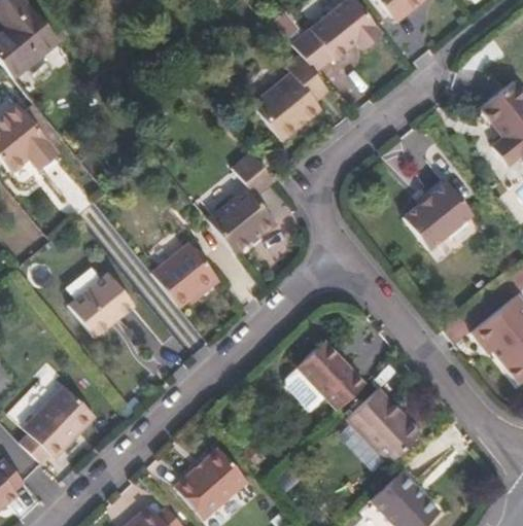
[(60,43),(24,0),(0,0),(0,21),(4,26),(0,28),(0,60),(15,78),(60,43)]
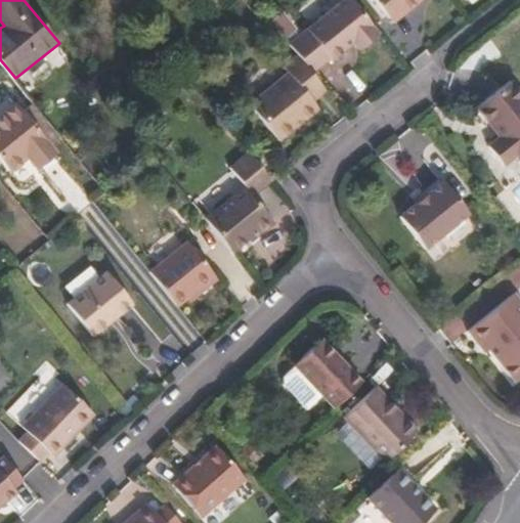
[(346,48),(355,41),(364,52),(381,38),(375,29),(377,28),(354,0),(348,0),(292,44),(301,56),(314,73),(332,58),(334,61),(348,50),(346,48)]
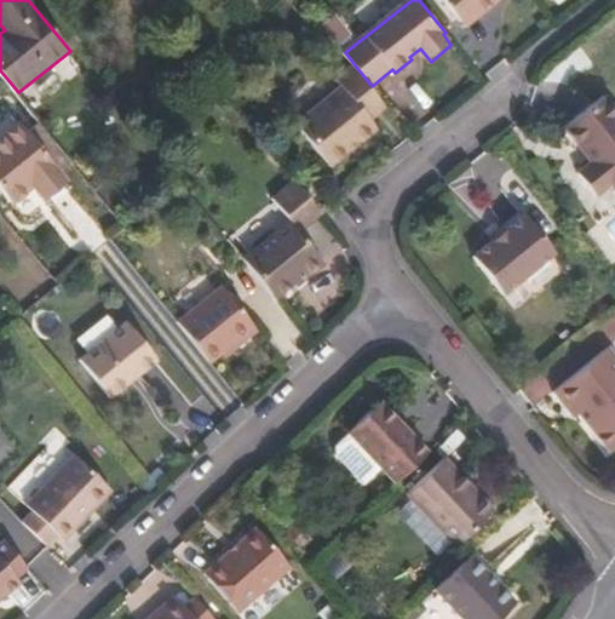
[(446,0),(464,23),(469,29),(505,0),(446,0)]
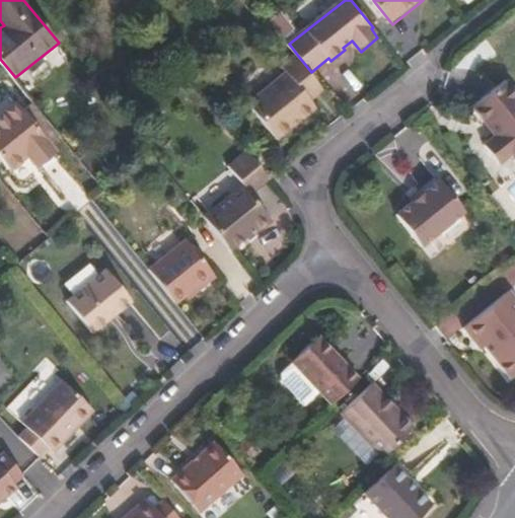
[(297,125),(318,108),(312,100),(325,90),(311,72),(298,56),(283,67),(288,75),(248,103),(277,140),(294,126),(292,124),(295,122),(297,125)]
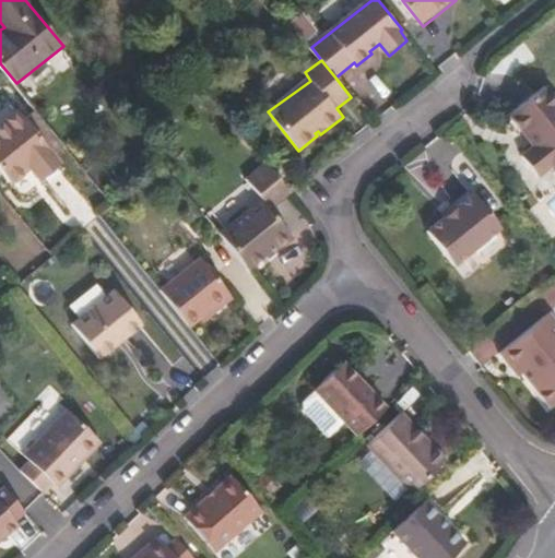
[(509,116),(526,135),(534,145),(521,155),(538,176),(554,162),(554,98),(544,86),(509,116)]
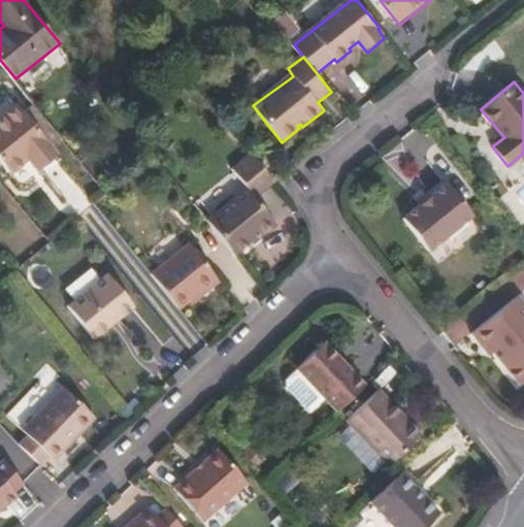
[(64,137),(36,104),(26,112),(20,104),(0,119),(0,156),(13,173),(30,160),(39,170),(59,154),(54,146),(64,137)]
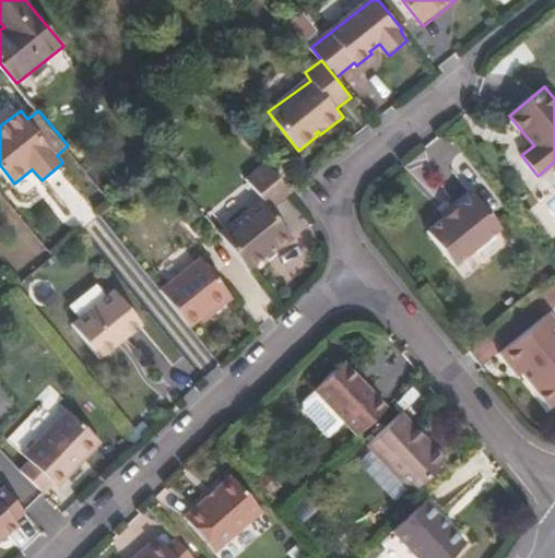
[(270,198),(290,178),(268,156),(248,175),(270,198)]
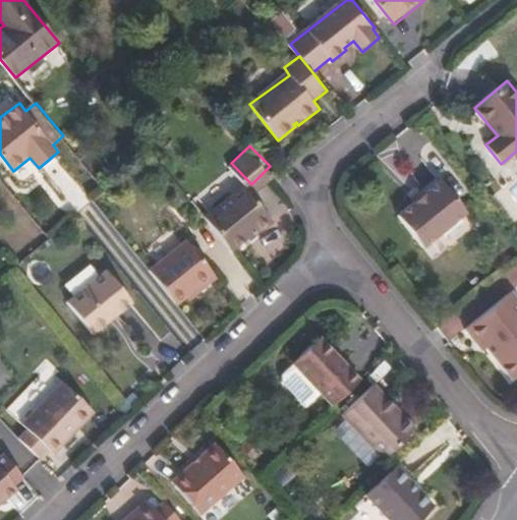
[(412,200),(415,205),(399,218),(423,249),(466,214),(442,183),(424,197),(421,194),(412,200)]
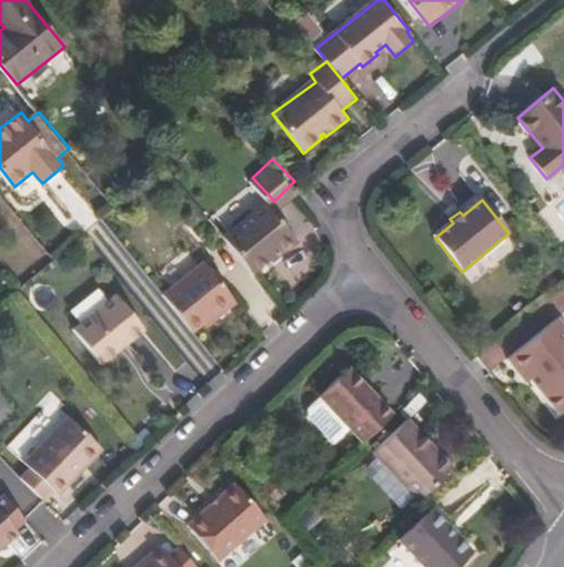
[(253,273),(298,236),(267,201),(223,235),(253,273)]
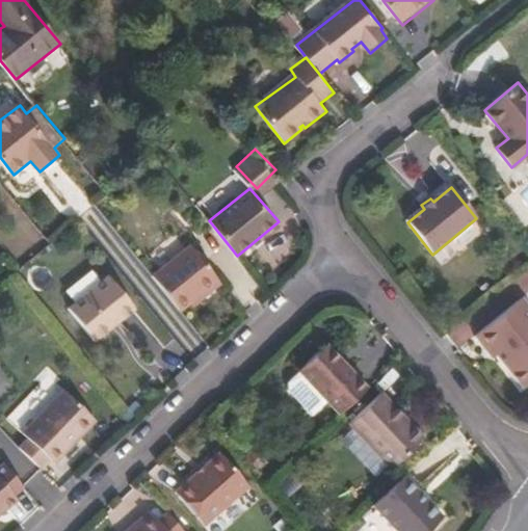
[(182,311),(222,279),(193,244),(155,276),(182,311)]
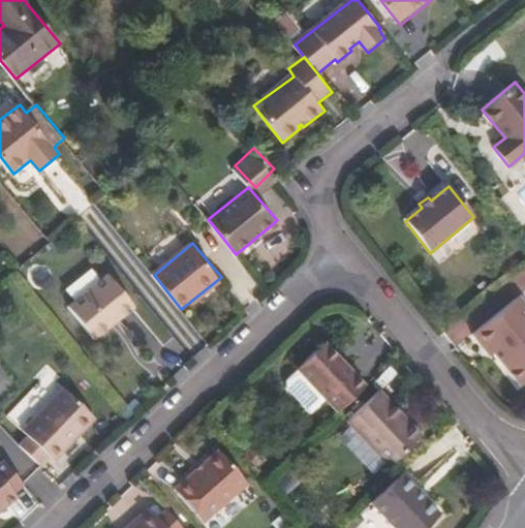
[(96,341),(137,309),(112,276),(71,308),(96,341)]
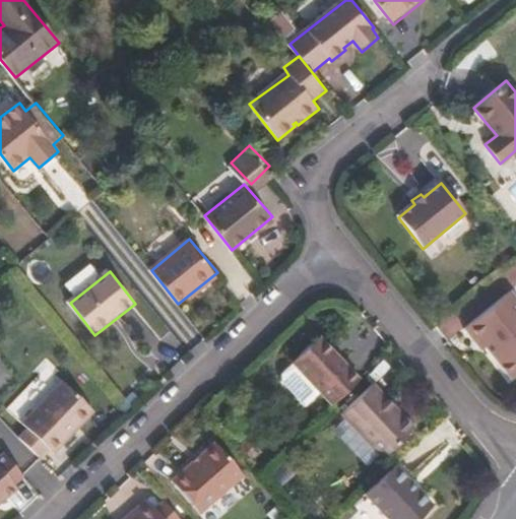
[(484,354),(489,350),(514,383),(515,382),(515,300),(512,296),(466,332),(484,354)]
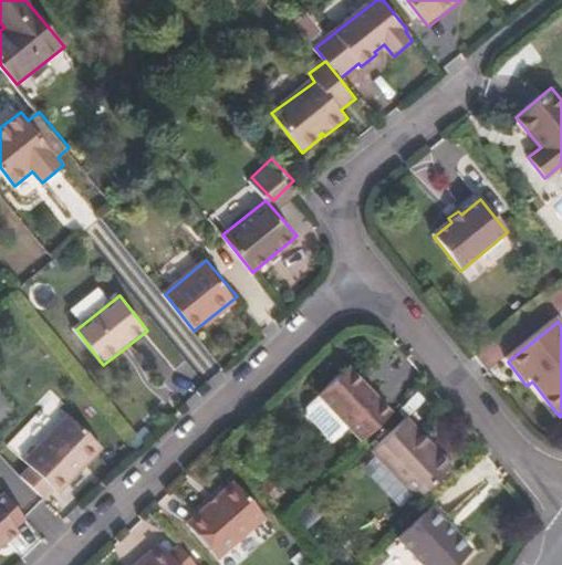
[(346,366),(318,395),(305,406),(305,416),(329,437),(344,422),(363,440),(392,412),(346,366)]
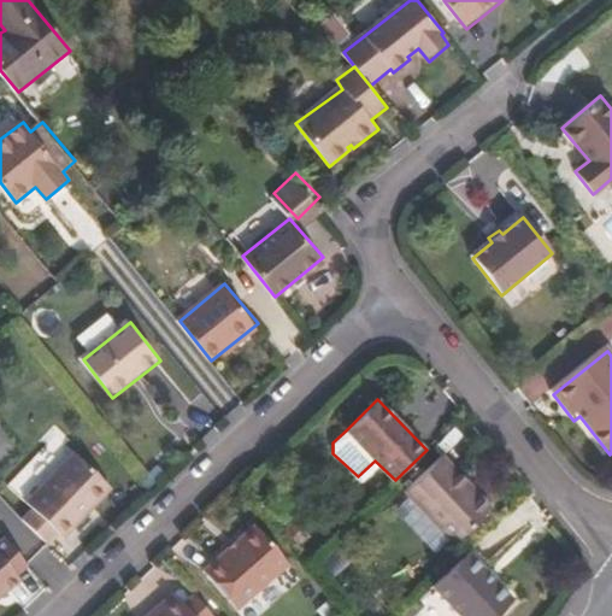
[(66,537),(117,488),(82,450),(30,498),(37,505),(27,514),(48,539),(59,528),(66,537)]
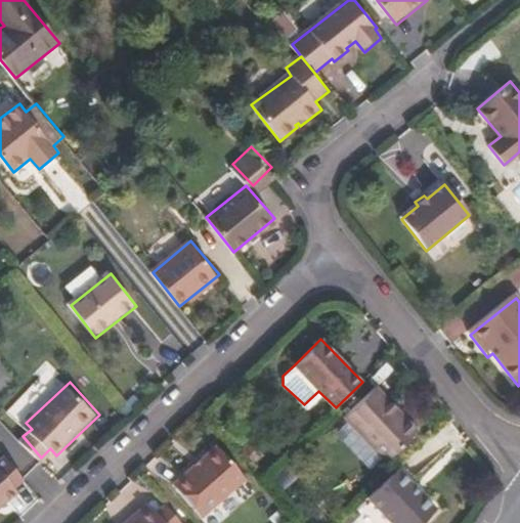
[(418,430),(377,386),(345,416),(387,460),(418,430)]
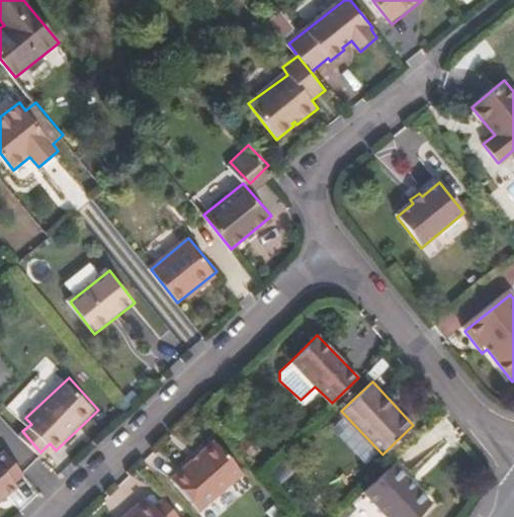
[(200,509),(244,471),(215,438),(170,476),(200,509)]
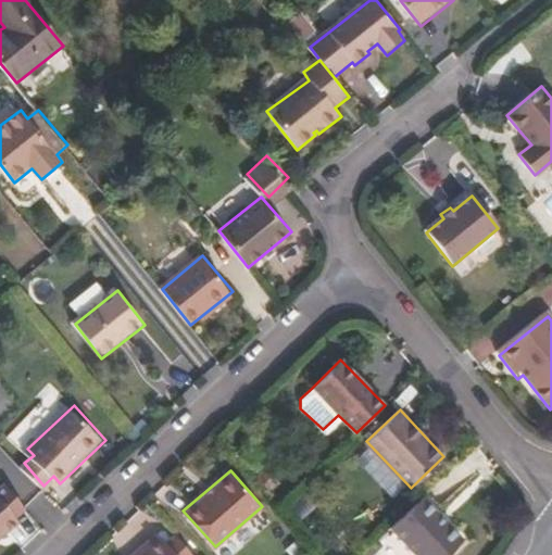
[(9,478),(4,481),(0,483),(0,533),(22,516),(17,511),(28,501),(9,478)]
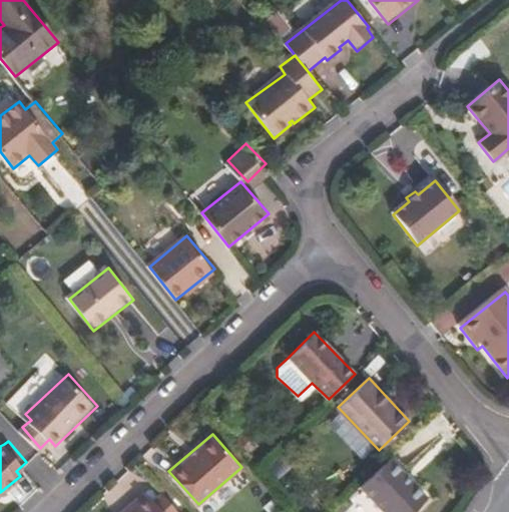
[(384,511),(414,511),(429,497),(390,457),(360,486),(384,511)]
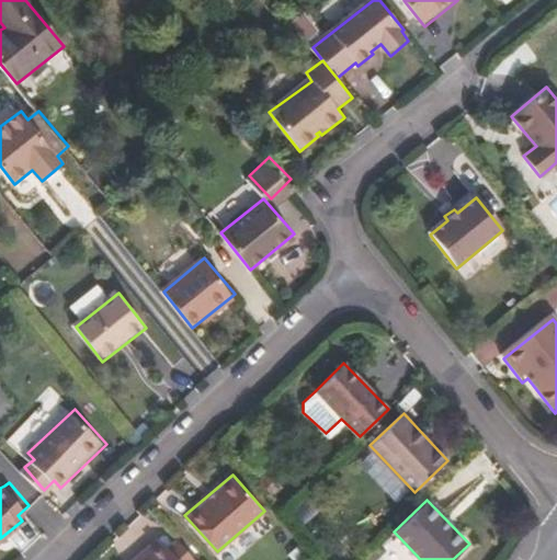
[(194,559),(196,559),(179,539),(168,548),(161,540),(137,559),(194,559)]
